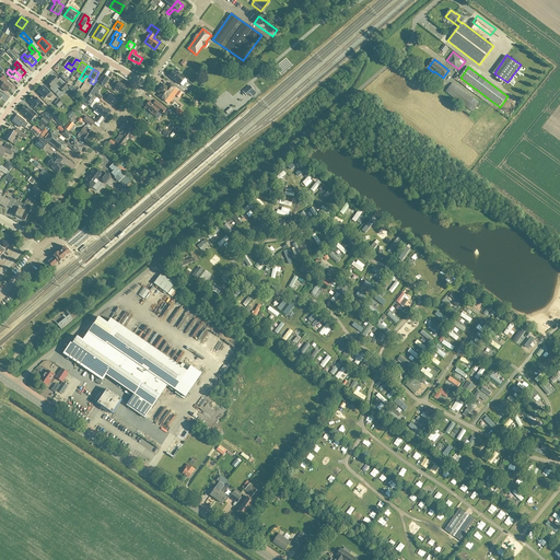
[(174,71),(170,77),(181,84),(183,86),(187,81),(185,79),(181,74),(179,76),(174,71)]
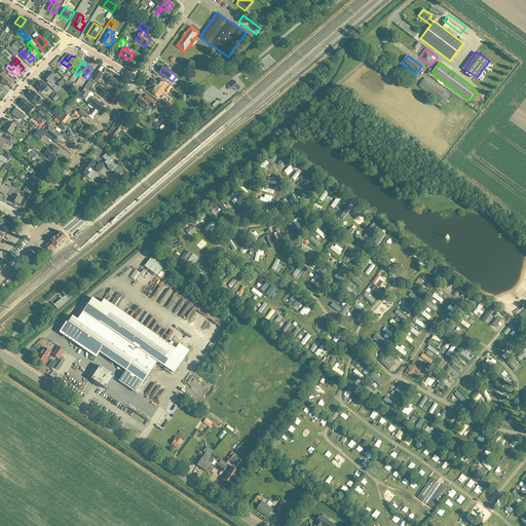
[(0,80),(0,81),(6,86),(11,81),(5,76),(7,75),(3,71),(0,74),(0,80)]
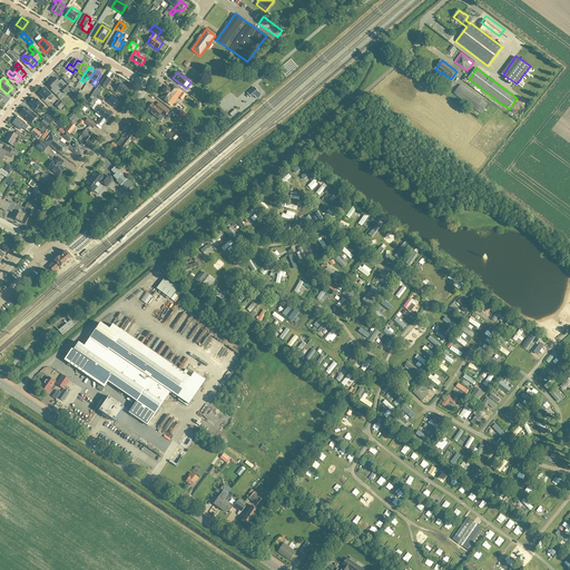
[(111,80),(106,77),(100,85),(107,88),(111,80)]
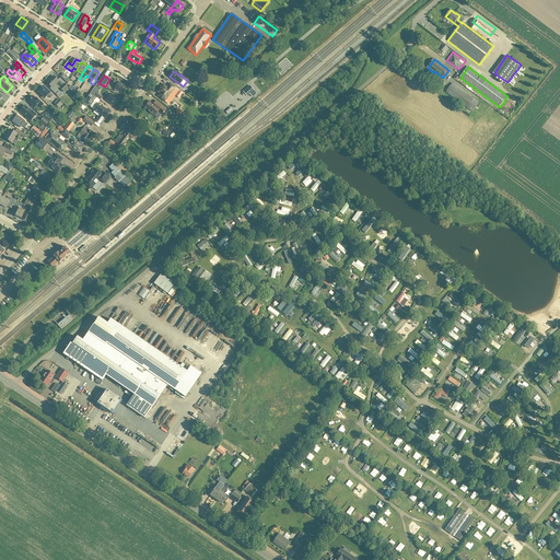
[(47,83),(53,89),(51,90),(56,93),(58,91),(57,90),(59,88),(65,92),(69,88),(65,84),(62,86),(59,82),(54,77),(47,83)]
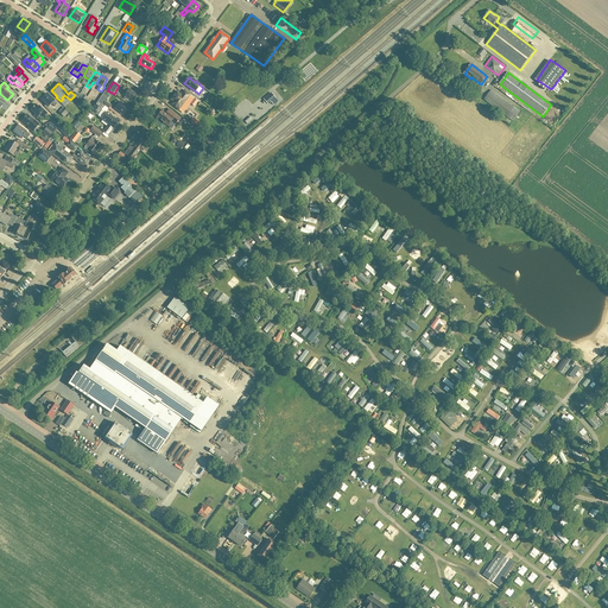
[(133,102),(138,94),(128,89),(128,90),(124,88),(122,92),(126,94),(125,96),(125,97),(128,100),(128,99),(133,102)]
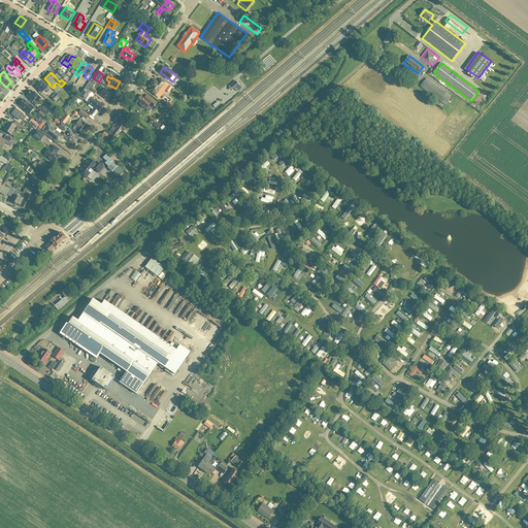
[(446,105),(452,97),(427,78),(421,87),(446,105)]
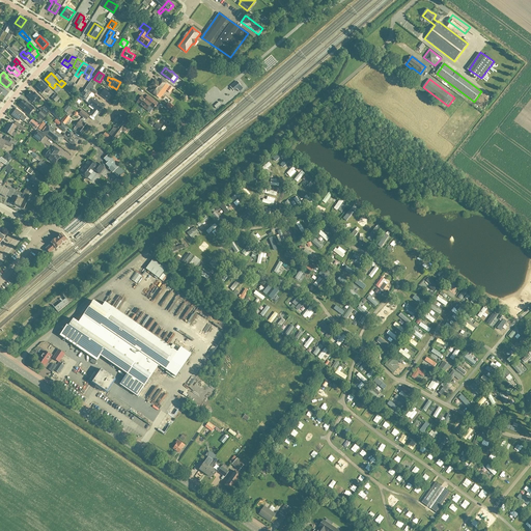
[(159,83),(157,82),(155,80),(149,87),(151,88),(150,91),(157,95),(166,84),(161,80),(159,83)]
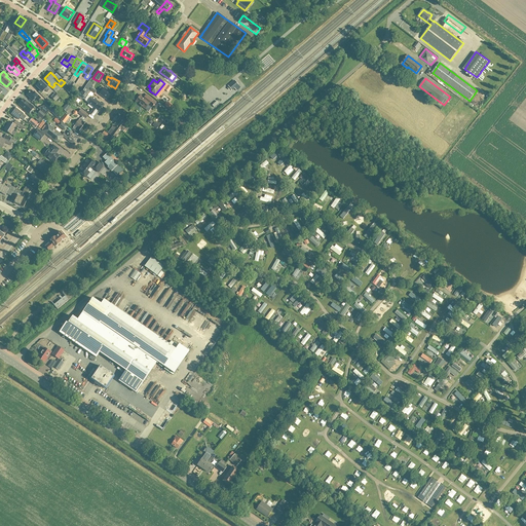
[(235,80),(228,86),(232,90),(238,85),(235,80)]
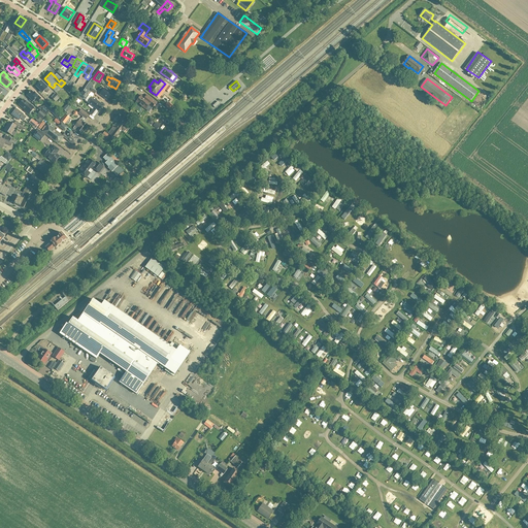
[(48,93),(51,91),(41,81),(36,87),(42,93),(45,91),(48,93)]
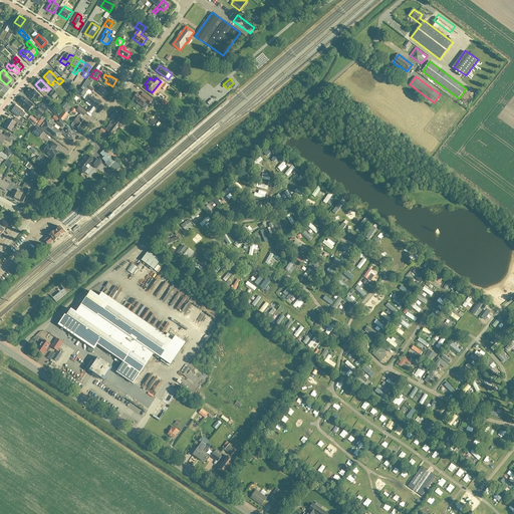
[(104,97),(109,91),(102,86),(100,87),(98,85),(96,88),(98,90),(97,92),(104,97)]
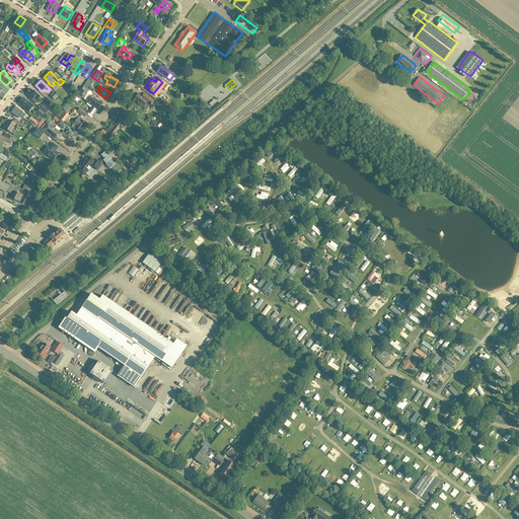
[(89,90),(88,89),(84,87),(79,93),(83,96),(84,97),(87,92),(89,90)]
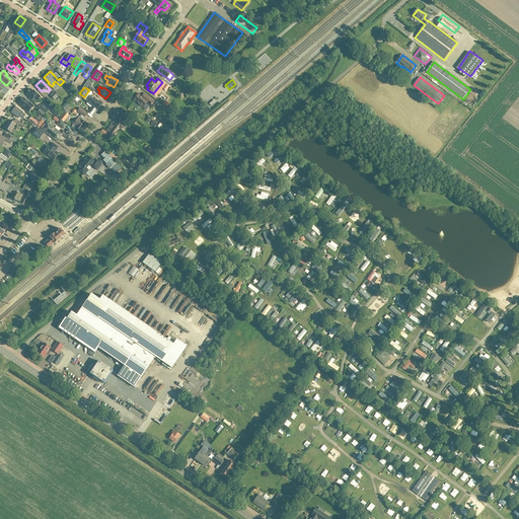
[(38,100),(41,97),(34,91),(32,92),(30,90),(26,94),(32,100),(34,97),(38,100)]
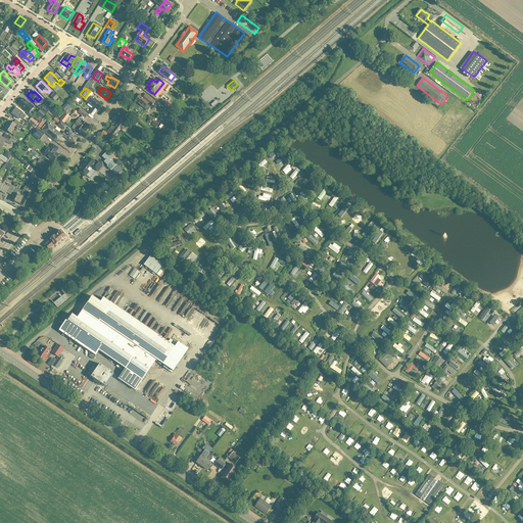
[(55,101),(59,96),(55,92),(51,97),(55,101)]
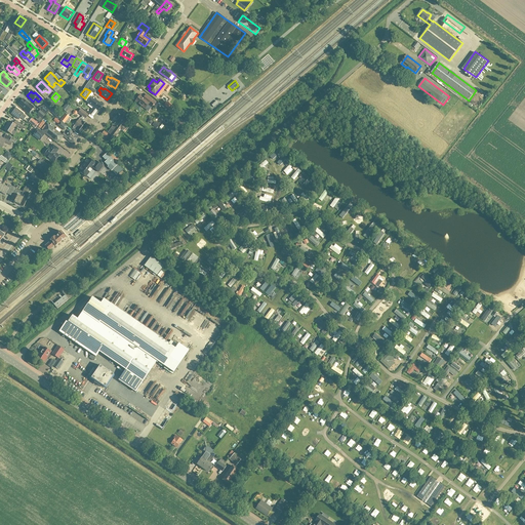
[(83,98),(88,103),(92,97),(92,96),(88,93),(85,98),(84,97),(83,98)]
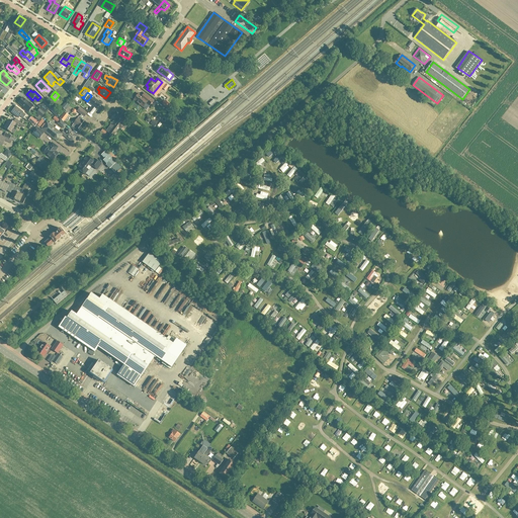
[(142,97),(139,94),(134,100),(138,102),(143,107),(146,103),(150,106),(154,101),(145,94),(142,97)]
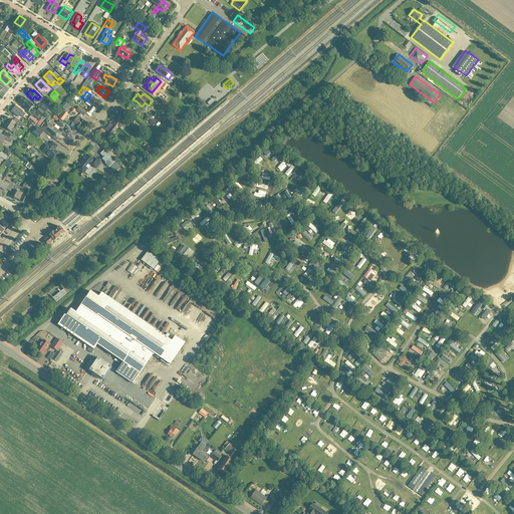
[(86,100),(92,105),(87,111),(91,114),(95,107),(96,108),(99,103),(93,98),(94,97),(91,95),(90,95),(86,100)]
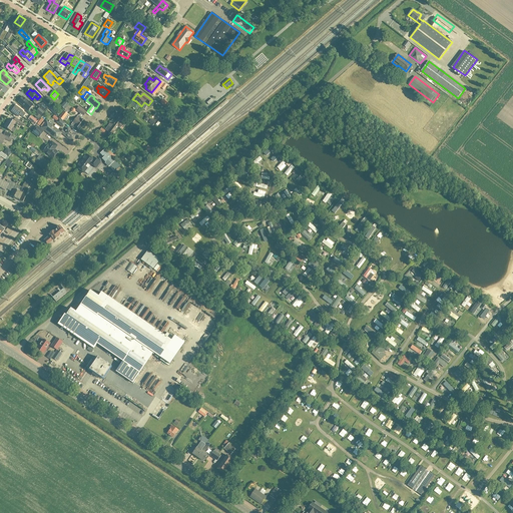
[(28,111),(33,105),(29,101),(29,102),(22,97),(18,102),(24,107),(24,108),(28,111)]
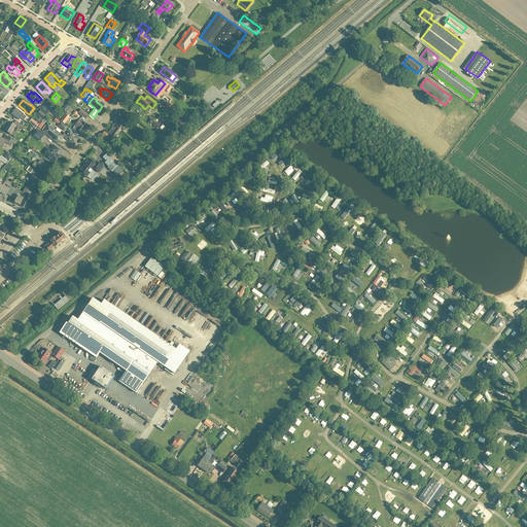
[(48,103),(44,106),(49,111),(50,112),(54,109),(55,109),(48,103)]
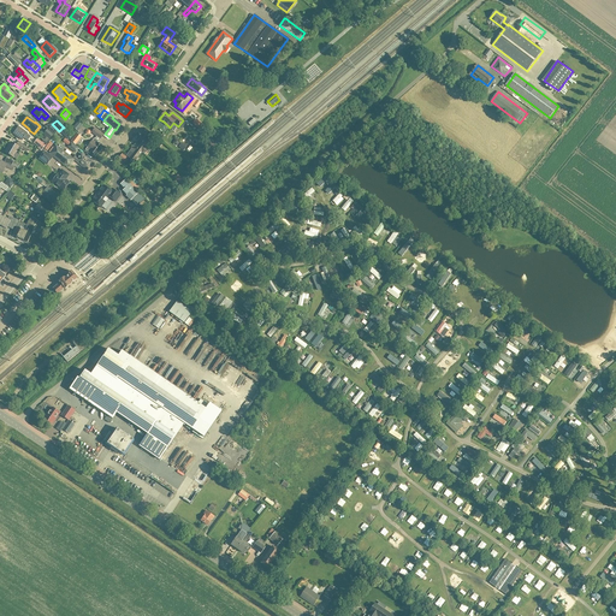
[(58,130),(52,124),(45,126),(54,135),(58,130)]
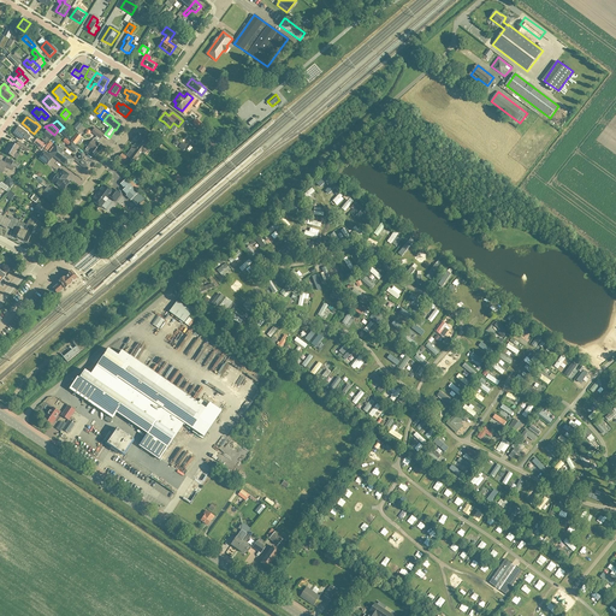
[(28,141),(31,137),(27,135),(28,134),(23,131),(18,128),(13,134),(23,141),(24,138),(28,141)]
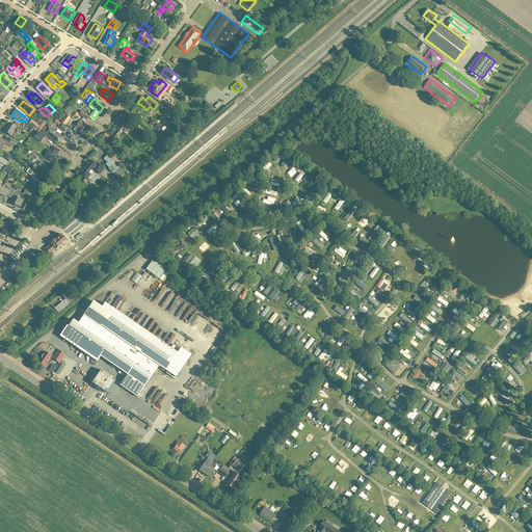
[(86,121),(89,116),(82,111),(79,114),(86,121)]
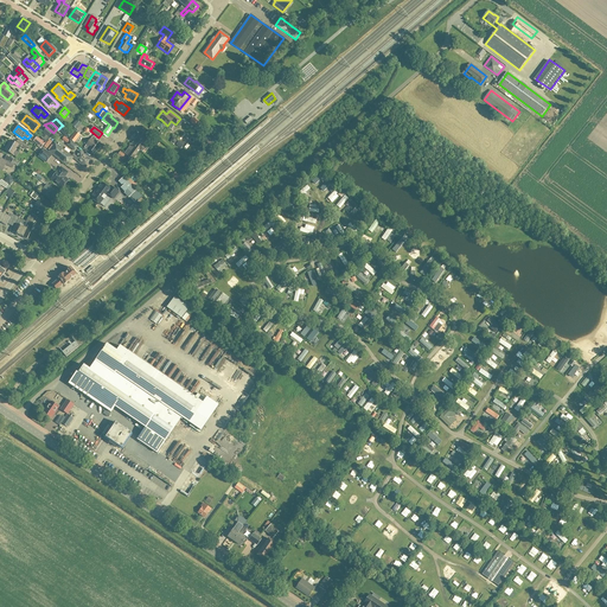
[(145,127),(141,132),(149,138),(153,133),(145,127)]
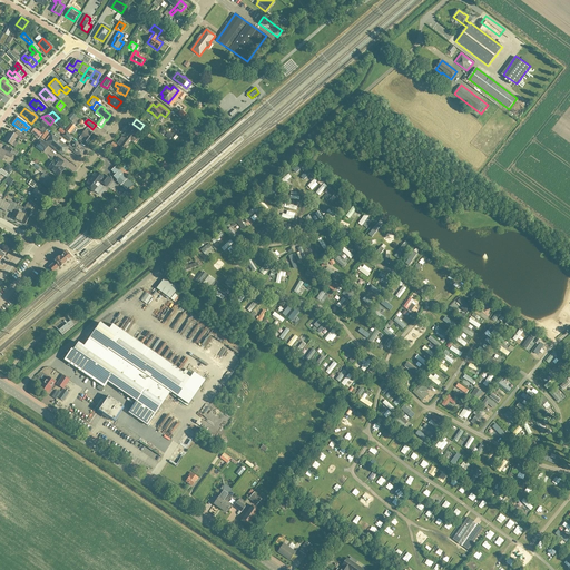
[(71,125),(66,131),(69,134),(75,127),(71,125)]
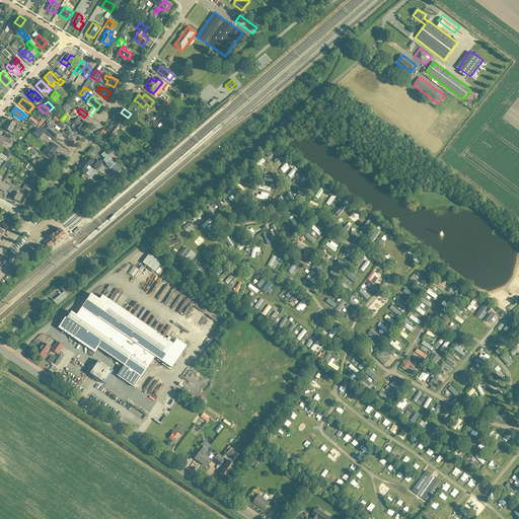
[(174,115),(172,118),(181,125),(183,122),(174,115)]
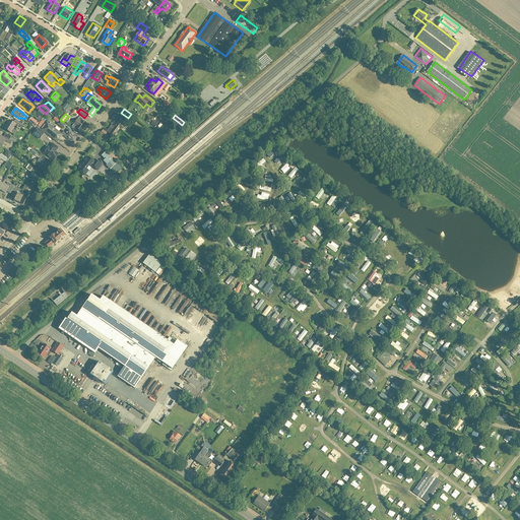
[(86,124),(85,124),(86,123),(86,122),(84,120),(83,121),(82,121),(83,120),(79,117),(72,126),(76,129),(77,128),(80,131),(86,124)]
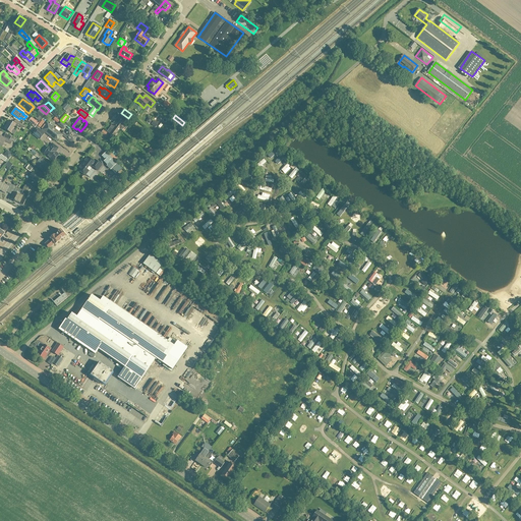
[(119,129),(120,129),(121,130),(123,130),(124,128),(124,126),(123,125),(125,121),(122,119),(119,117),(113,124),(119,129)]
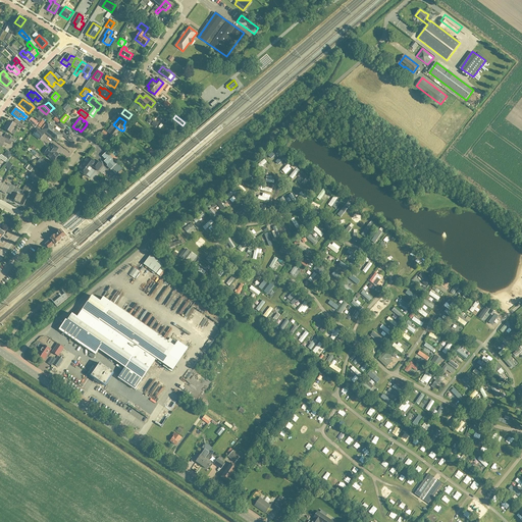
[(35,128),(39,124),(32,118),(29,121),(34,125),(33,126),(35,128)]
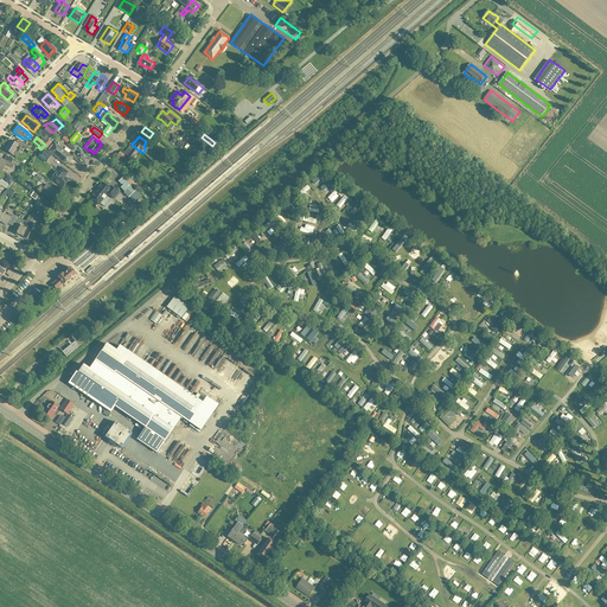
[(21,147),(24,145),(18,141),(16,144),(12,141),(8,147),(7,146),(5,151),(12,154),(14,151),(16,151),(19,146),(21,147)]
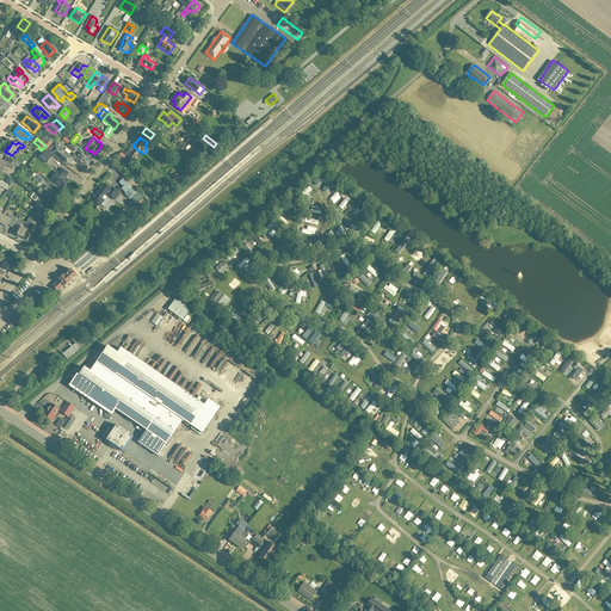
[(68,166),(73,159),(74,159),(72,156),(56,144),(50,153),(68,166)]
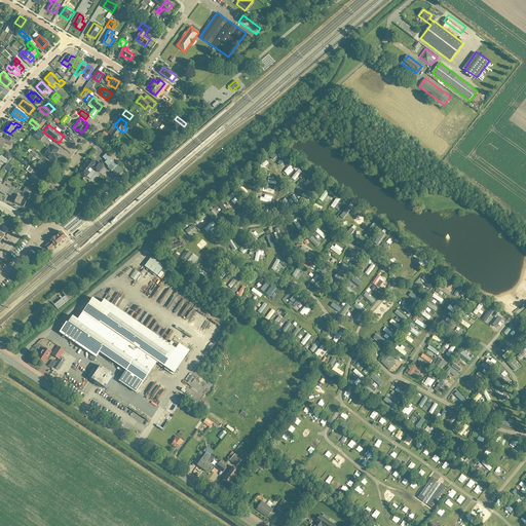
[(120,130),(114,125),(108,134),(111,136),(115,139),(120,130)]
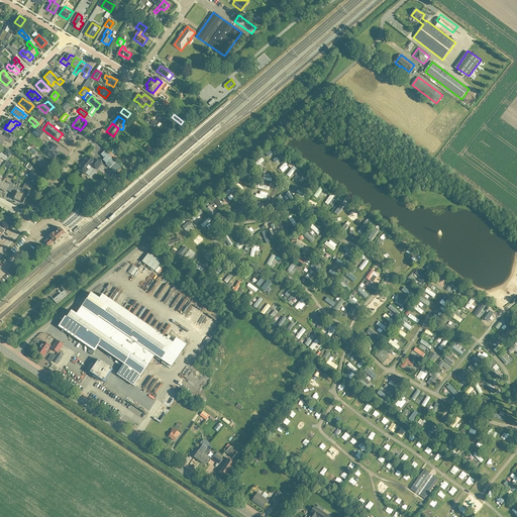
[(39,138),(44,132),(37,127),(32,133),(39,138)]
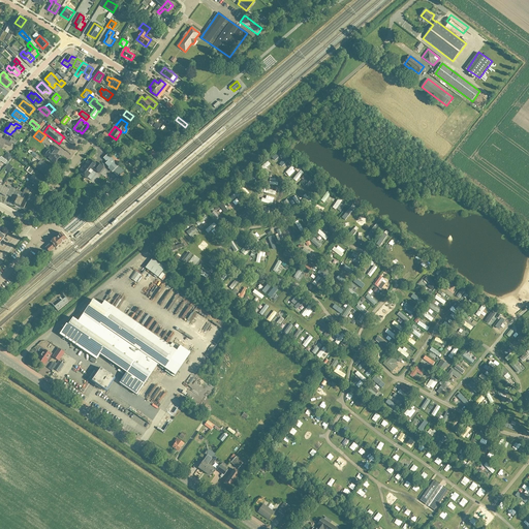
[(64,137),(63,137),(65,138),(69,142),(71,144),(71,143),(74,145),(79,139),(69,132),(67,135),(64,133),(62,135),(64,137)]
